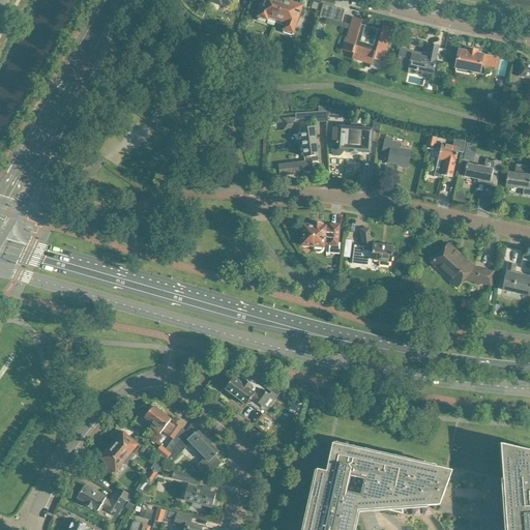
[(276,22),(284,0),(282,0),(263,0),(258,17),(268,21),(269,19),(276,22)]
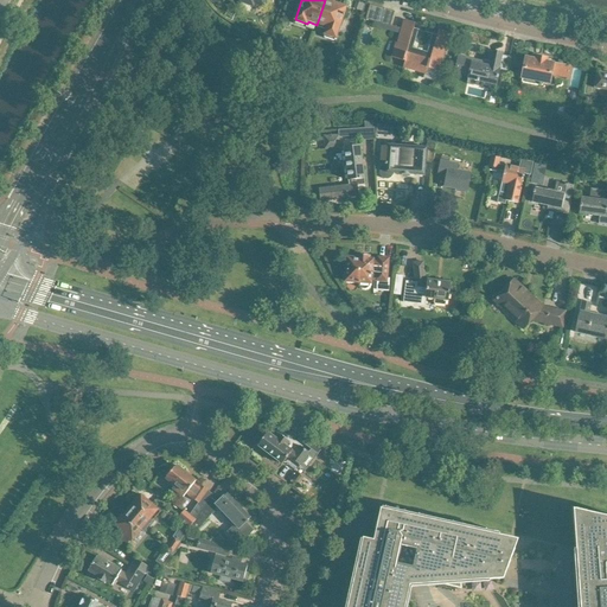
[(346,7),(325,0),(317,25),(326,27),(324,33),(336,38),(346,7)]
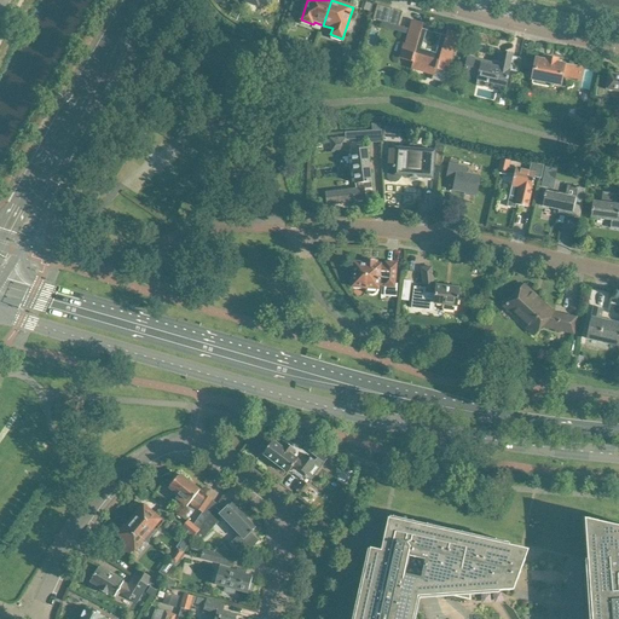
[(392,10),(393,10),(377,5),(372,19),(387,24),(392,10)]
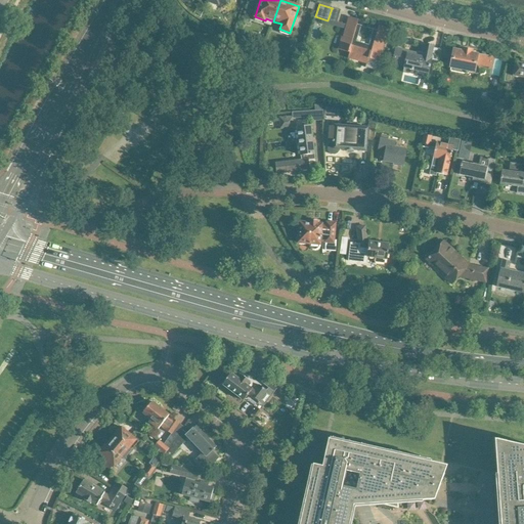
[(379,26),(378,30),(378,31),(374,30),(368,45),(356,42),(361,26),(357,25),(358,20),(350,17),(344,39),(343,38),(339,50),(348,52),(347,58),(367,64),(369,59),(378,61),(387,29),(379,26)]
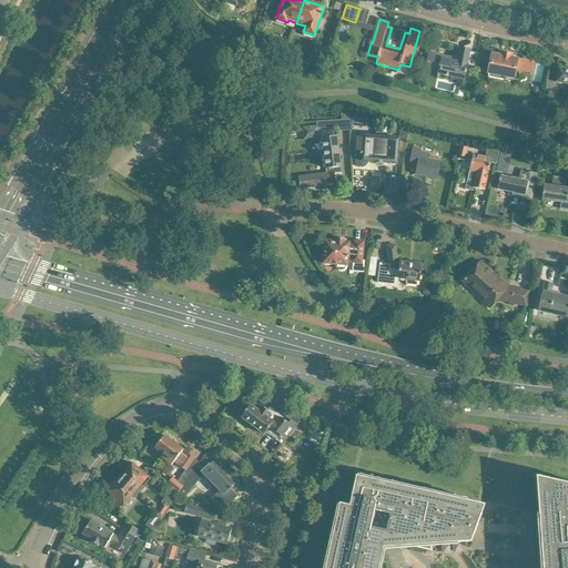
[(429,54),(426,69),(438,72),(438,73),(447,75),(446,75),(448,77),(448,75),(465,79),(467,66),(474,67),(477,53),(469,52),(469,50),(462,49),(458,61),(452,59),(452,62),(443,60),(443,57),(429,54)]
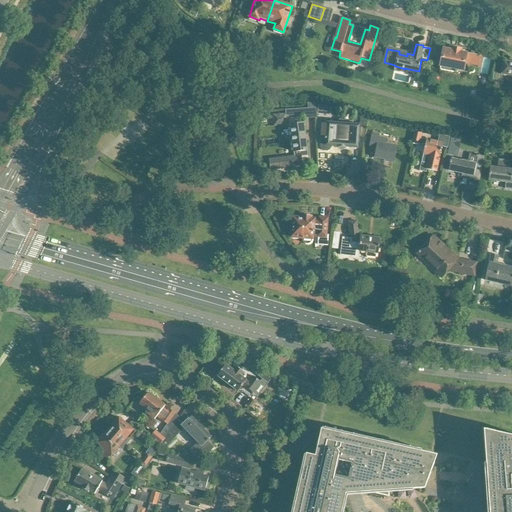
[(444,49),(442,59),(441,60),(440,61),(440,62),(439,63),(439,64),(440,65),(440,66),(441,66),(441,68),(454,71),(455,69),(463,70),(465,62),(479,64),(480,57),(460,53),(461,50),(453,48),(452,51),(444,49)]
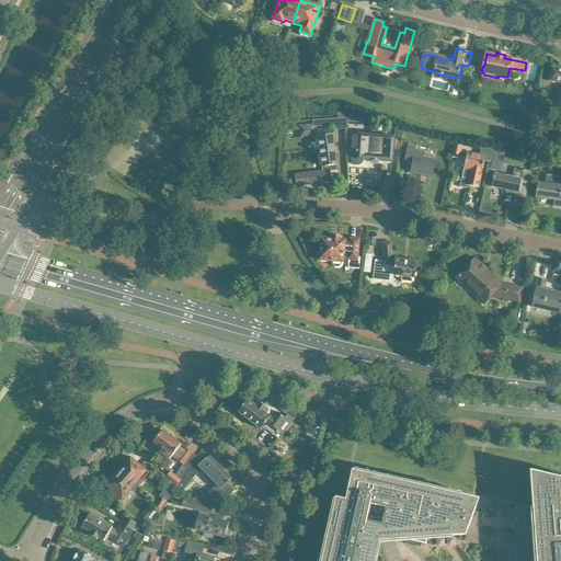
[(542,70),(540,88),(549,89),(550,82),(560,83),(560,68),(551,67),(550,71),(542,70)]
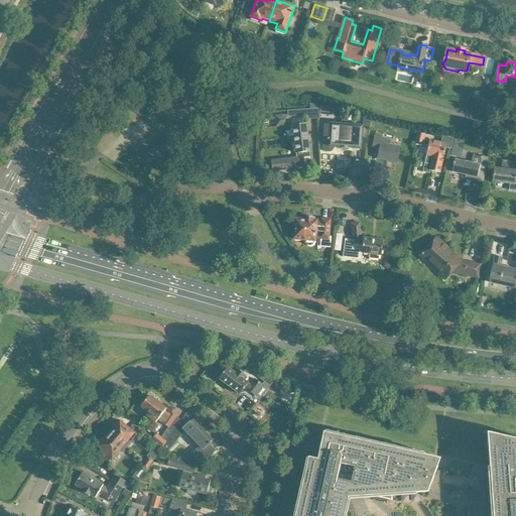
[(427,81),(425,92),(433,94),(436,83),(427,81)]
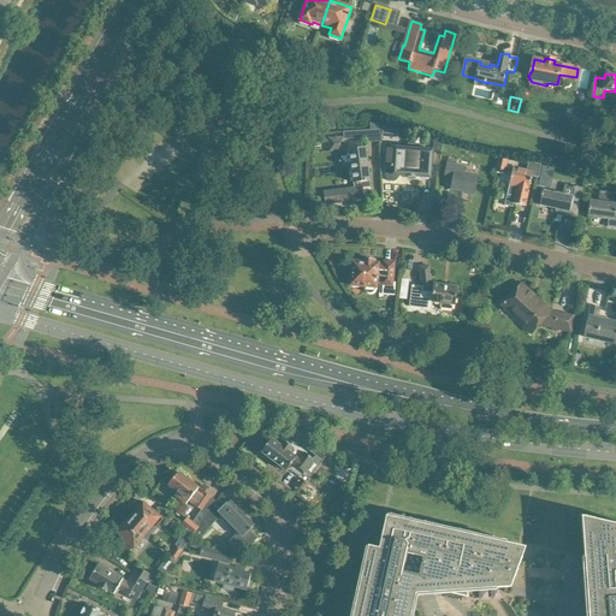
[(570,108),(568,120),(576,122),(579,111),(570,108)]
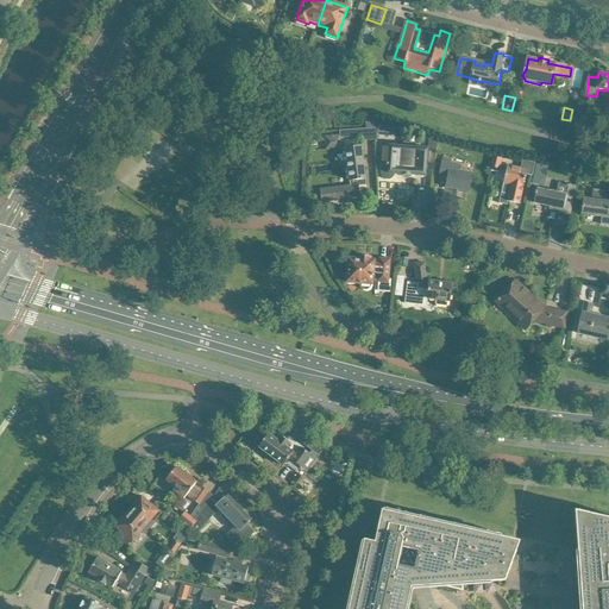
[(340,136),(325,137),(325,151),(340,150),(340,136)]
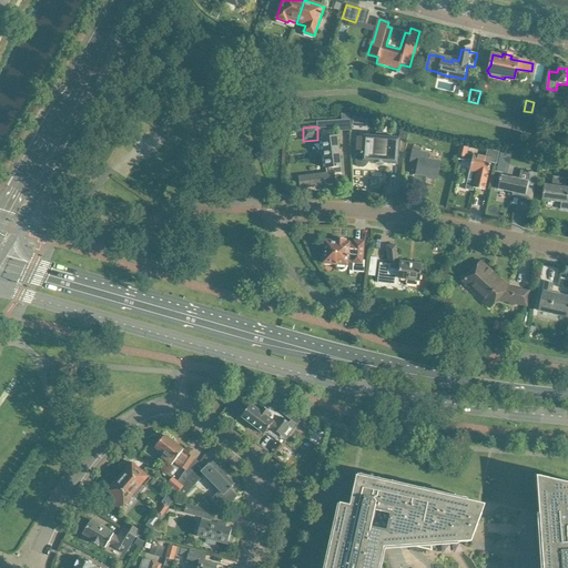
[(362,154),(362,156),(356,156),(355,163),(356,166),(359,168),(363,169),(366,166),(368,164),(368,162),(397,164),(398,152),(405,153),(406,135),(398,135),(398,139),(387,138),(387,137),(386,133),(377,133),(375,135),(375,137),(363,137),(362,152),(361,152),(361,154),(362,154)]
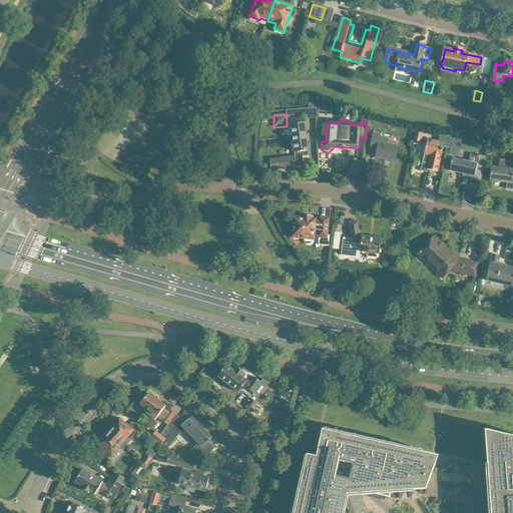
[(295,156),(270,160),(271,170),(304,166),(303,157),(309,156),(308,151),(309,151),(305,123),(291,125),(295,156)]
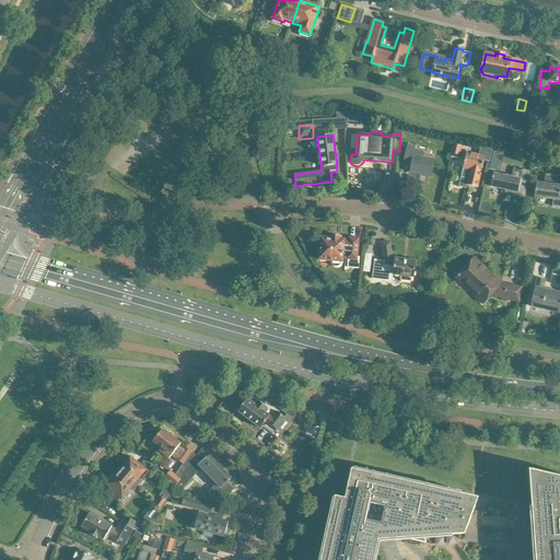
[(407,144),(404,160),(411,162),(409,172),(431,176),(434,161),(421,159),(423,151),(415,150),(416,146),(407,144)]
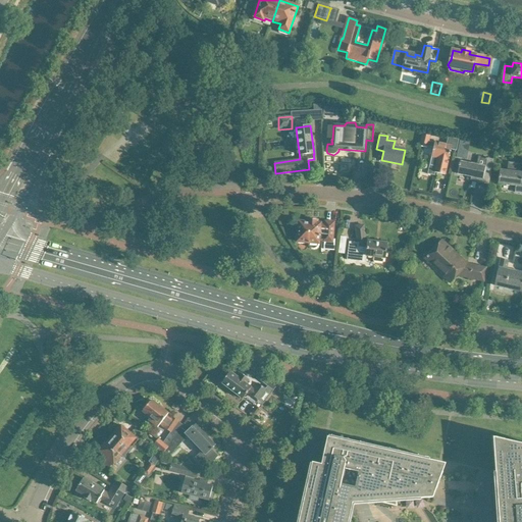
[(420,146),(428,148),(428,147),(429,142),(431,136),(423,135),(420,146)]
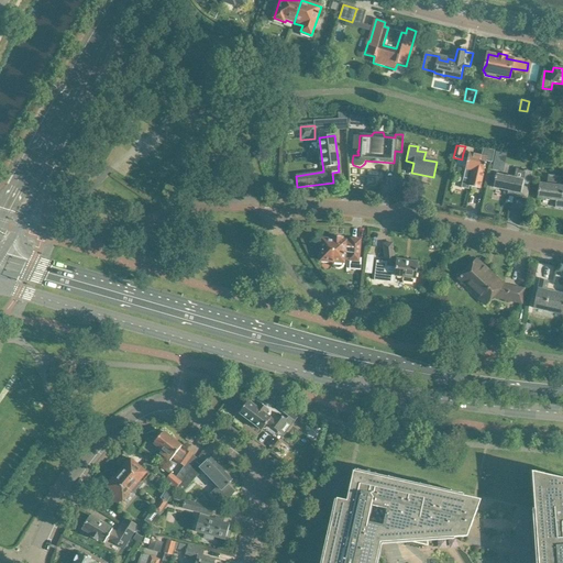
[(486,158),(468,154),(463,153),(462,158),(467,159),(464,172),(463,179),(470,180),(468,186),(479,189),(483,172),(484,172),(486,162),(492,163),(494,151),(488,150),(486,158)]
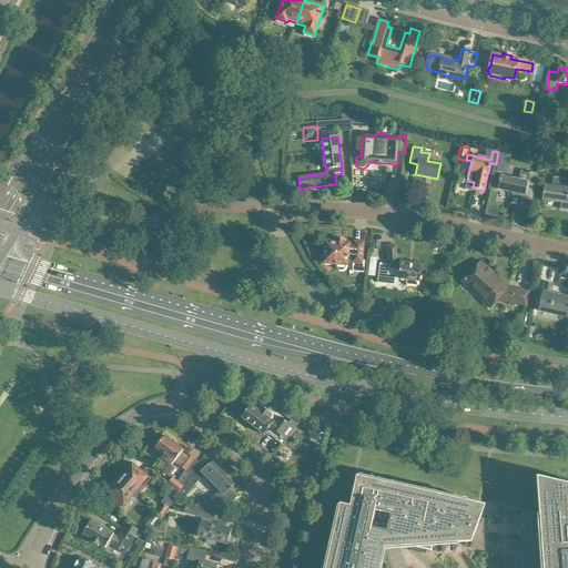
[(534,189),(537,173),(529,172),(527,182),(513,179),(500,176),(500,179),(499,179),(498,181),(499,181),(497,190),(513,193),(511,196),(519,199),(520,194),(525,195),(524,199),(530,201),(534,189)]
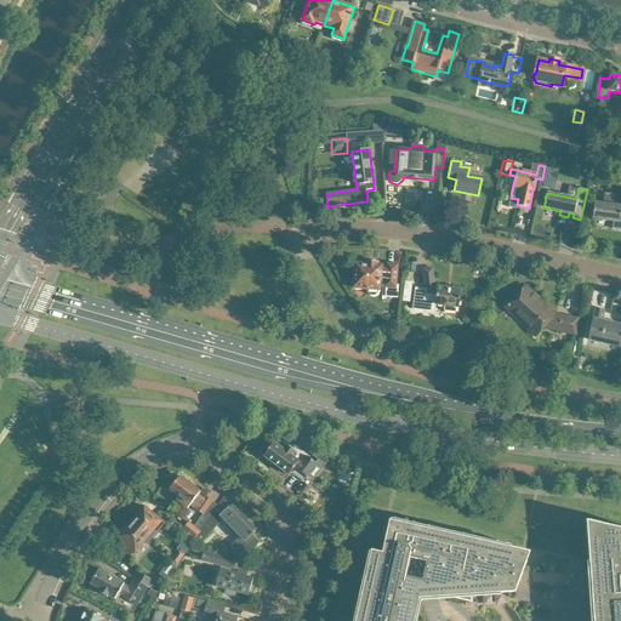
[(620,195),(604,193),(603,204),(594,203),(592,218),(613,221),(613,229),(620,229),(620,215),(620,216),(620,214),(620,195)]
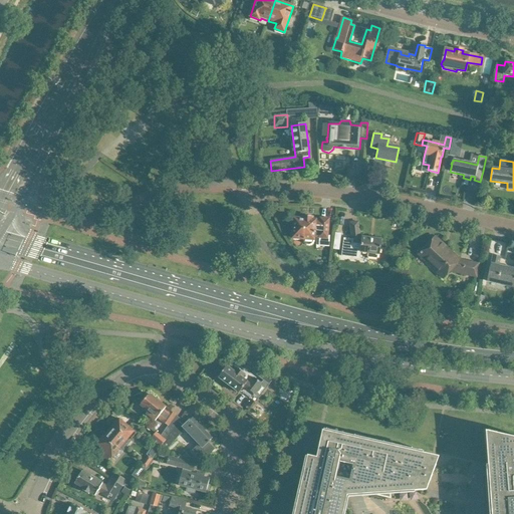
[(327,236),(329,220),(320,219),(320,222),(312,221),(312,218),(303,218),(303,220),(295,220),(293,238),(304,239),(304,240),(304,242),(305,243),(306,244),(307,245),(309,245),(310,245),(311,244),(312,243),(313,242),(313,241),(314,237),(319,238),(319,246),(329,246),(330,236),(327,236)]
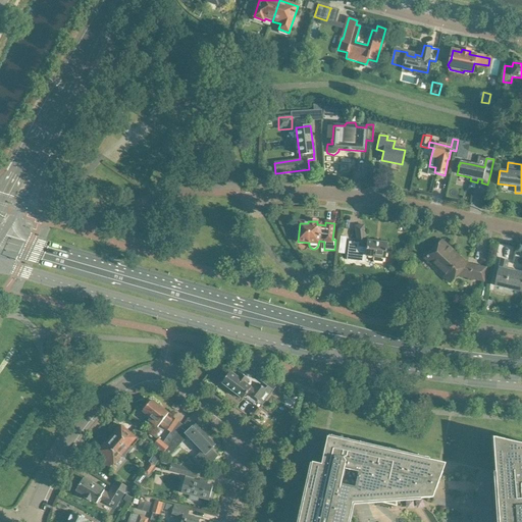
[(349,243),(347,261),(356,262),(357,254),(365,256),(374,257),(373,261),(383,263),(383,259),(385,259),(387,244),(368,242),(366,242),(364,226),(356,227),(357,237),(358,242),(357,244),(349,243)]
